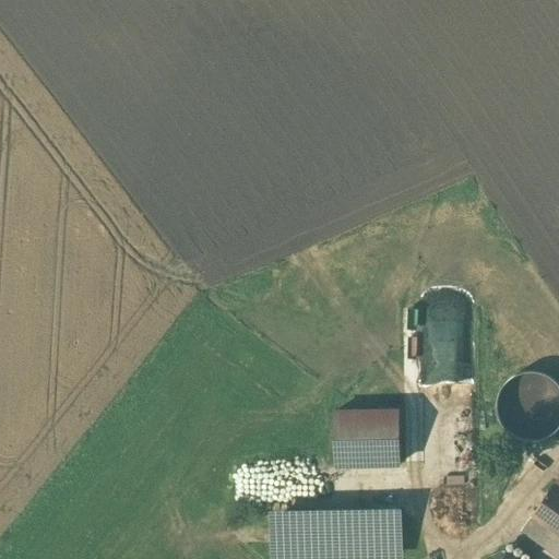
[(516,415),(514,429),(546,435),(557,379),(500,369),(492,411),(516,415)]
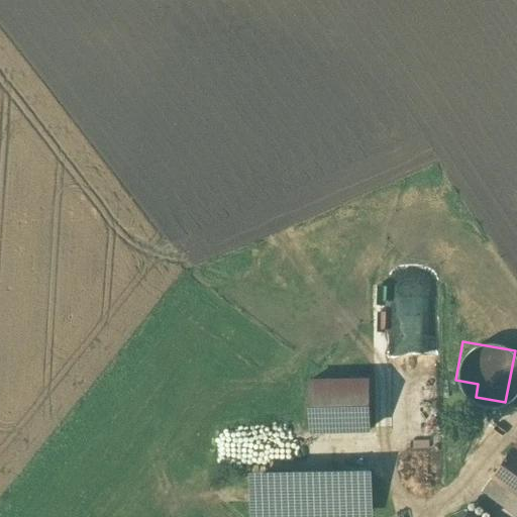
[(310,379),(311,429),(373,427),(372,378),(310,379)]
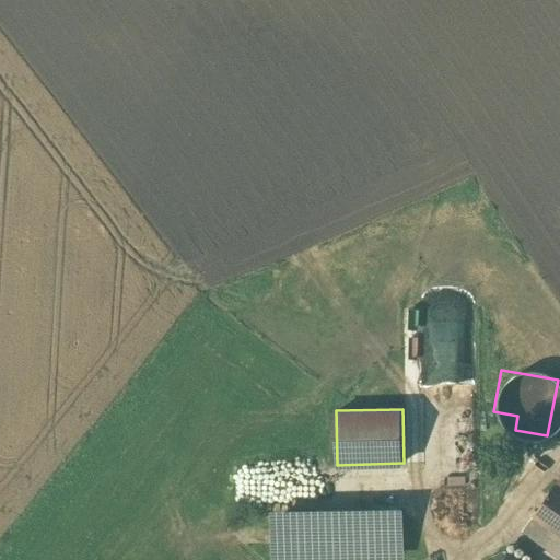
[(432,464),(467,462),(465,427),(431,428),(432,464)]
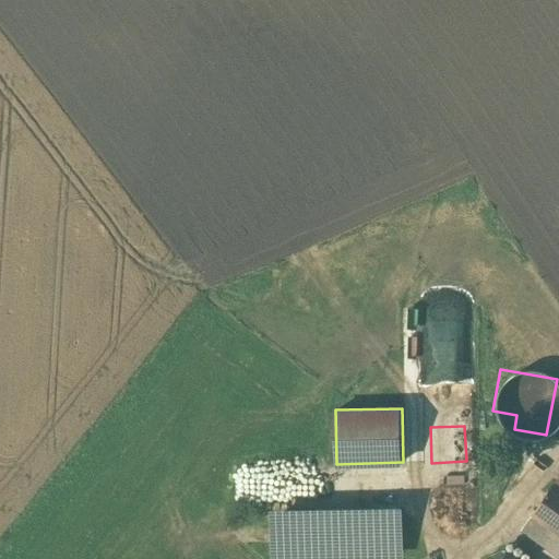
[(558,478),(532,516),(558,535),(558,478)]
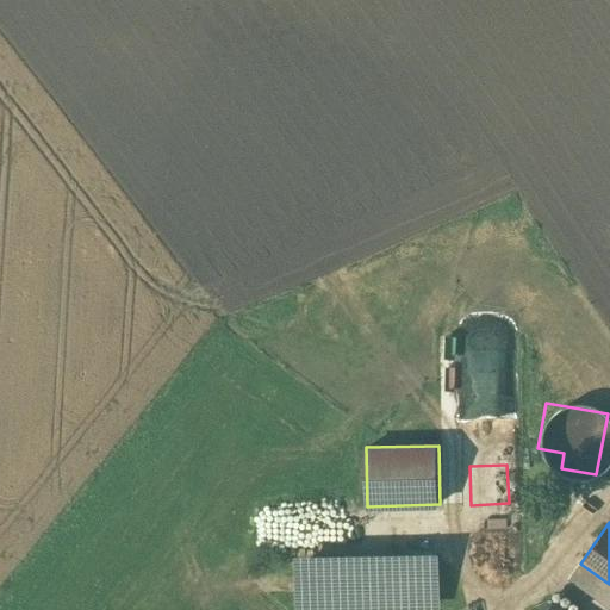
[(441,555),(298,558),(299,609),(380,609),(441,609),(441,555)]
